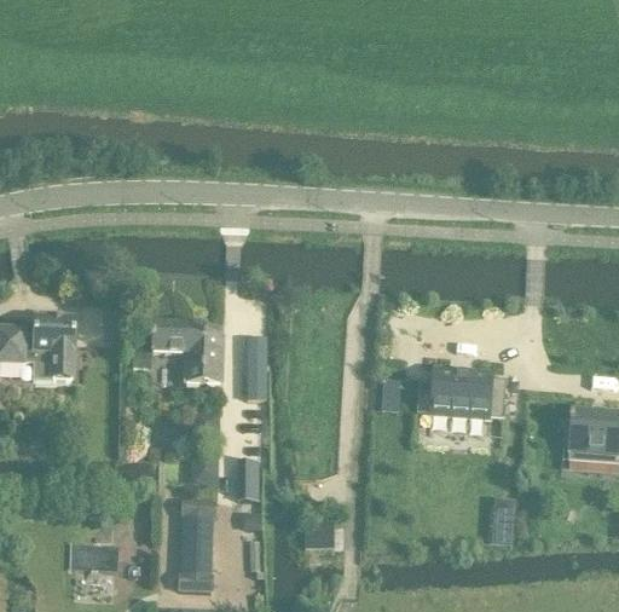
[(104,307),(103,342),(126,344),(127,307),(104,307)]
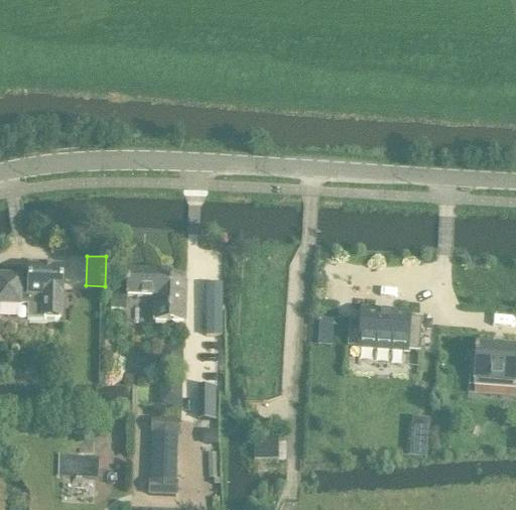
[(29,265),(29,274),(0,271),(0,301),(20,302),(28,302),(28,314),(59,315),(60,289),(60,288),(61,266),(29,265)]
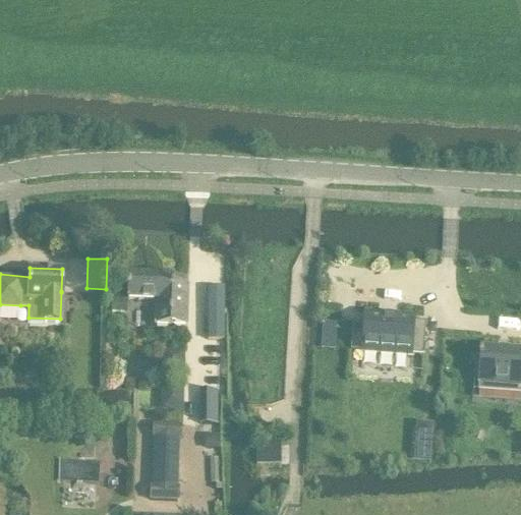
[(187,323),(188,281),(173,280),(173,273),(128,271),(127,296),(154,297),(154,322),(187,323)]
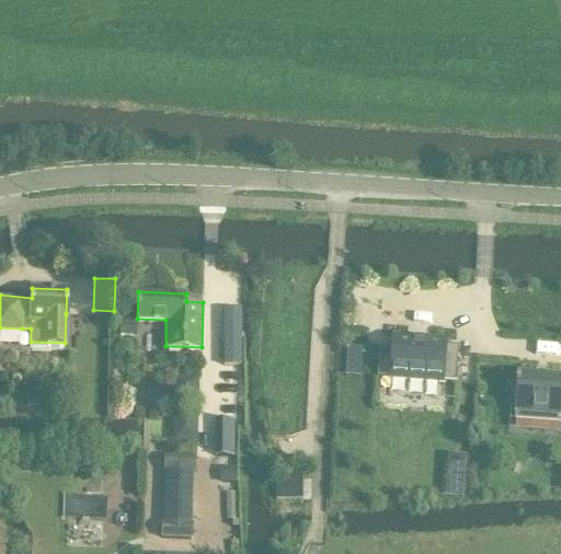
[(241,306),(224,306),(224,361),(240,361),(241,306)]
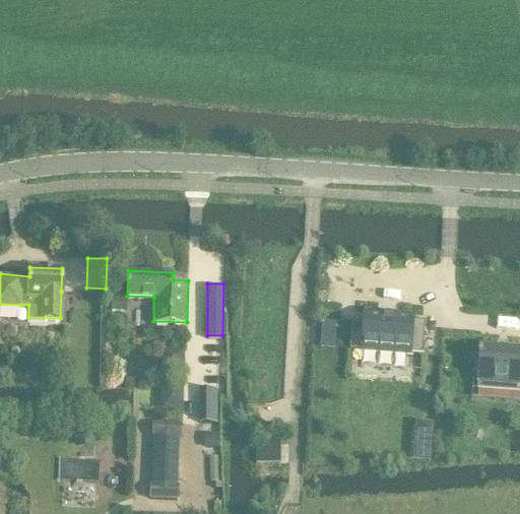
[(111,296),(111,309),(126,309),(127,297),(111,296)]
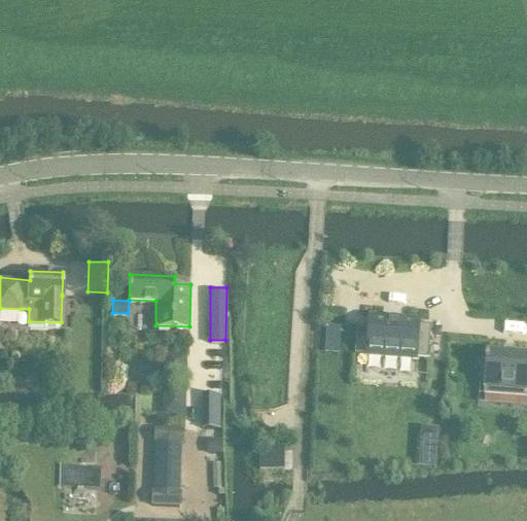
[(366,352),(428,356),(430,323),(418,322),(419,318),(369,315),(366,352)]
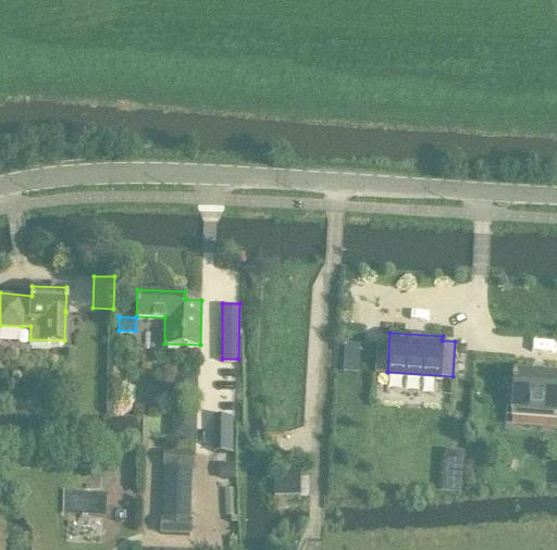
[(510,376),(510,382),(514,382),(510,414),(556,417),(556,373),(545,373),(545,369),(532,367),(531,372),(514,371),(514,377),(510,376)]
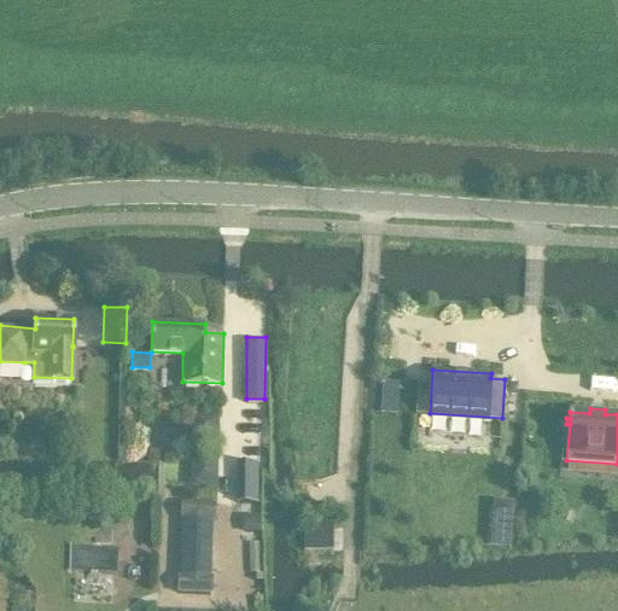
[(179,589),(210,591),(214,501),(182,500),(182,516),(188,516),(186,574),(180,572),(179,589)]
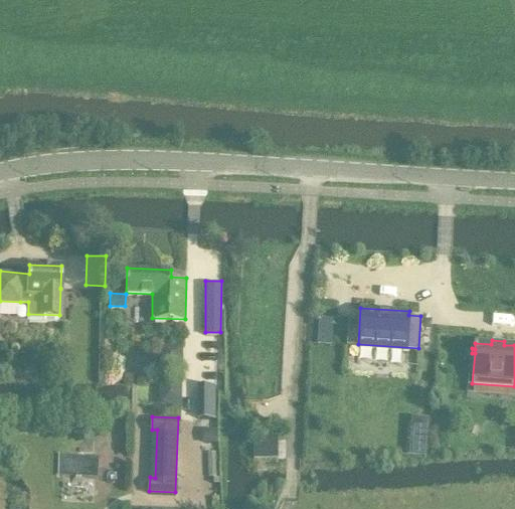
[(426,430),(426,417),(412,416),(411,429),(426,430)]
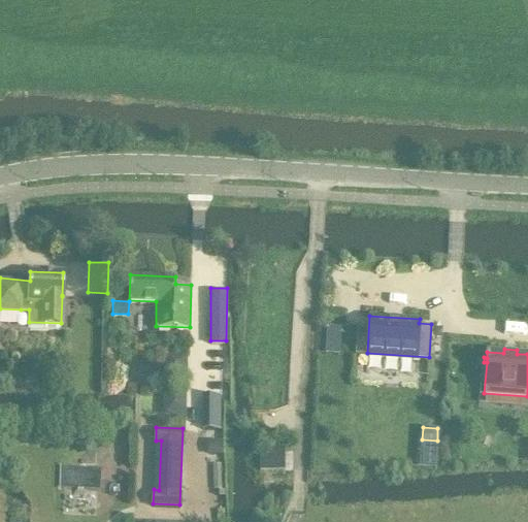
[(94,438),(77,439),(77,449),(94,449),(94,438)]
